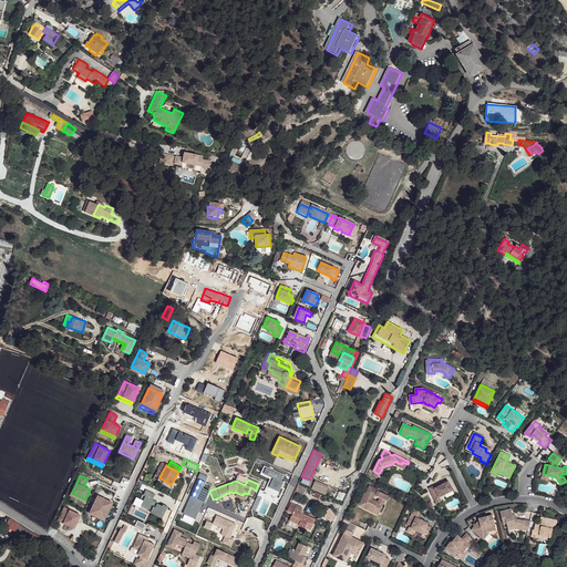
[(313,481),(310,488),(317,492),(321,484),(313,481)]
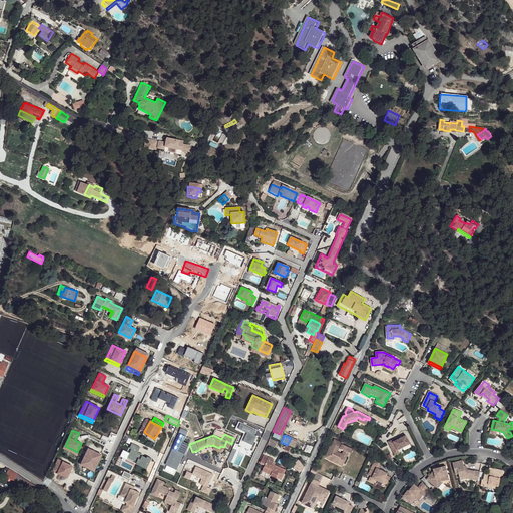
[(411,444),(407,436),(401,439),(394,442),(393,440),(389,443),(394,452),(398,450),(399,450),(411,444)]
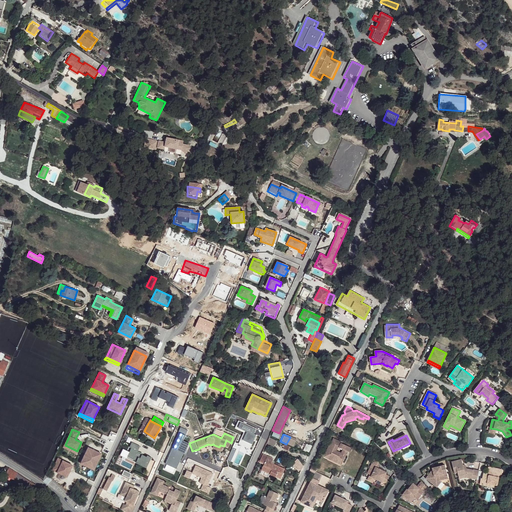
[(290,437),(286,444),(293,446),(296,439),(290,437)]
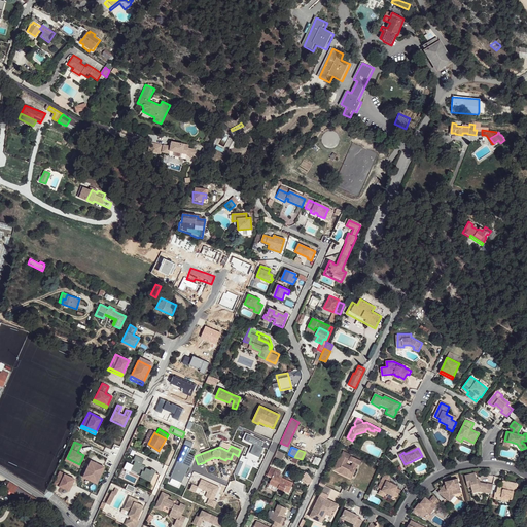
[(283,454),(276,451),(274,457),(281,460),(283,454)]
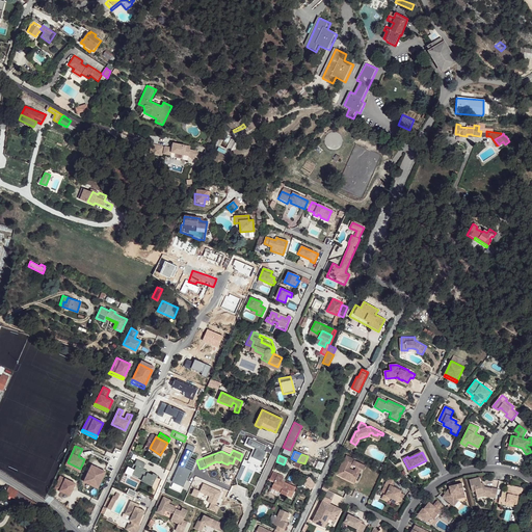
[(356,459),(347,455),(345,459),(346,459),(344,463),(342,463),(338,473),(342,475),(342,477),(351,481),(352,478),(356,481),(363,469),(365,464),(355,460),(356,459)]
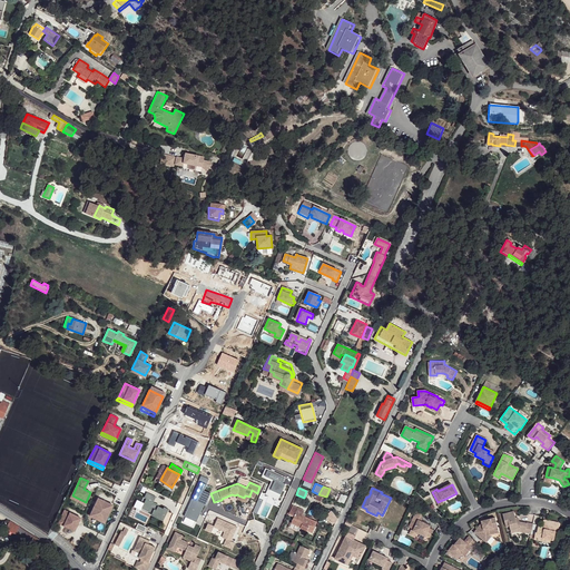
[(244,498),(238,495),(237,500),(246,504),(249,497),(245,495),(244,498)]
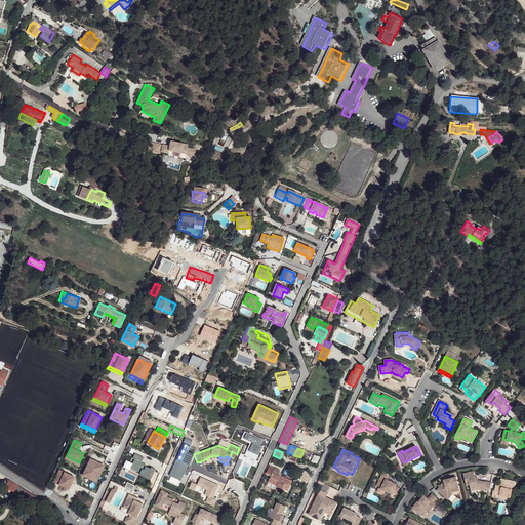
[(91,458),(84,472),(98,479),(105,466),(91,458)]
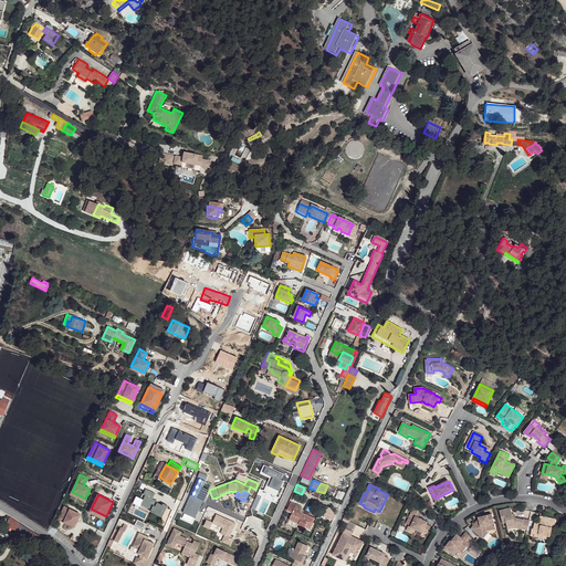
[(289,520),(297,525),(301,520),(306,523),(304,527),(310,531),(314,520),(299,513),(301,507),(294,505),(295,506),(291,513),(289,520)]
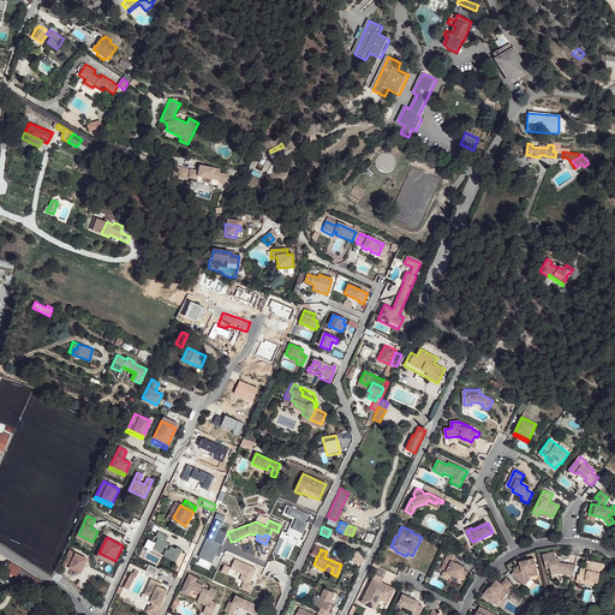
[(87,559),(70,550),(64,565),(81,572),(87,559)]
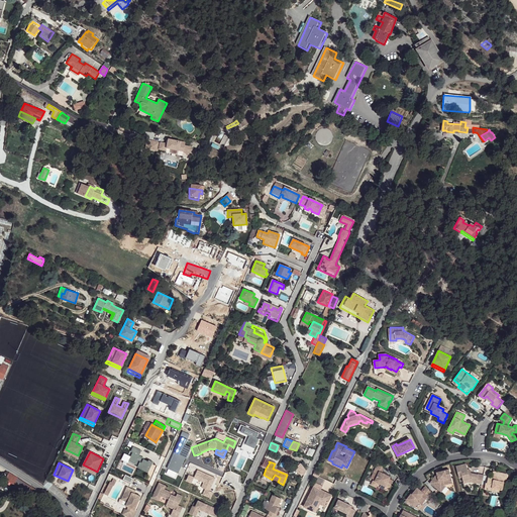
[(386,466),(379,462),(375,473),(379,476),(377,481),(375,480),(373,485),(378,488),(380,483),(387,487),(388,485),(390,480),(391,477),(388,476),(385,474),(383,473),(386,466)]
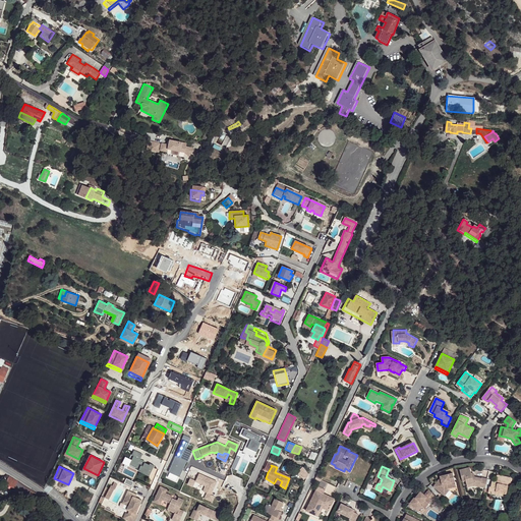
[(83,468),(82,471),(96,477),(98,475),(83,468)]
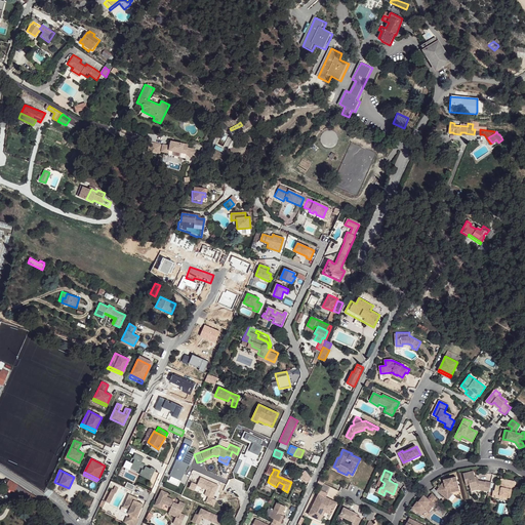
[(475,473),(463,475),(467,486),(469,486),(470,490),(477,488),(480,488),(480,490),(484,491),(485,484),(481,483),(481,481),(479,481),(478,478),(476,479),(475,473)]
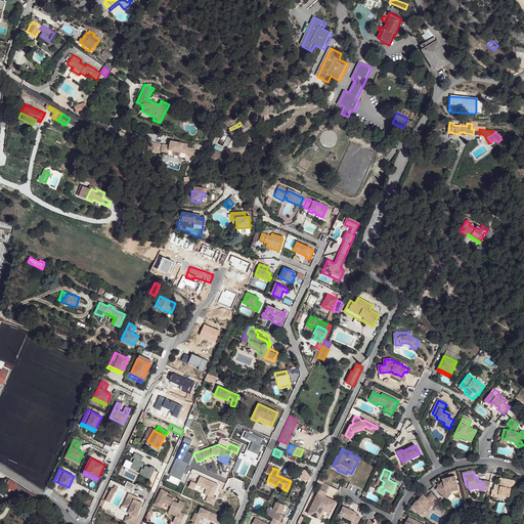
[(444,483),(437,490),(440,493),(442,491),(447,495),(451,491),(460,489),(456,476),(449,478),(450,481),(444,483)]
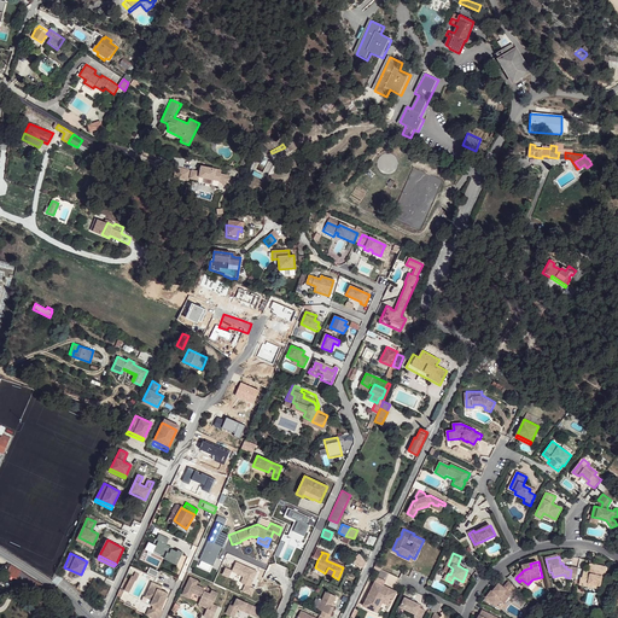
[(17,578),(22,571),(11,565),(7,572),(17,578)]
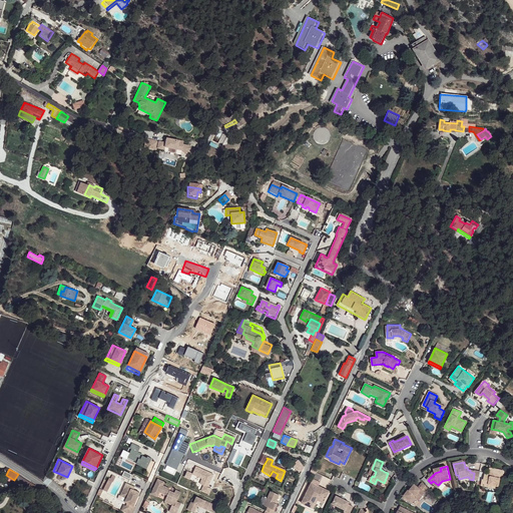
[(504,472),(493,469),(491,478),(488,477),(485,476),(484,480),(482,480),(481,486),(484,487),(489,488),(489,485),(498,487),(500,480),(502,480),(504,472)]
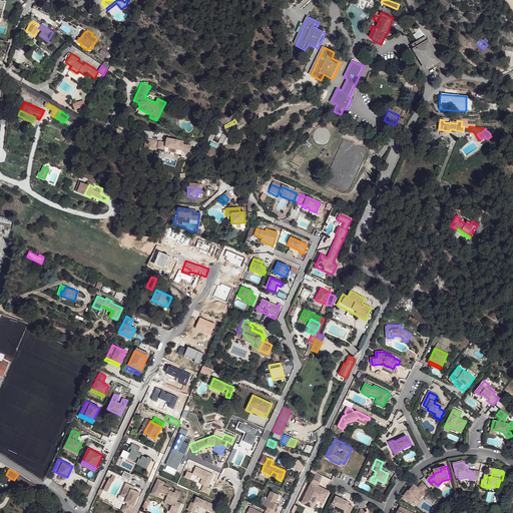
[(491,478),(493,469),(490,469),(489,475),(485,474),(485,476),(488,477),(491,478)]
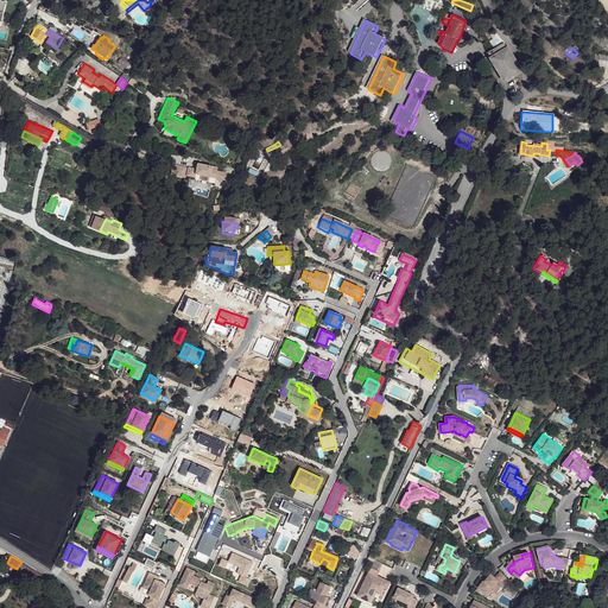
[(375,561),(372,568),(380,572),(385,564),(375,561)]
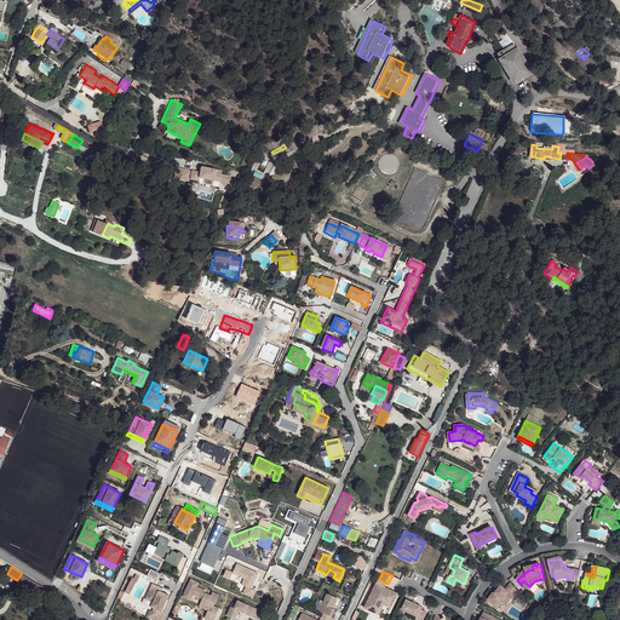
[(22,573),(17,580),(16,583),(23,587),(26,584),(29,586),(33,580),(28,577),(22,573)]
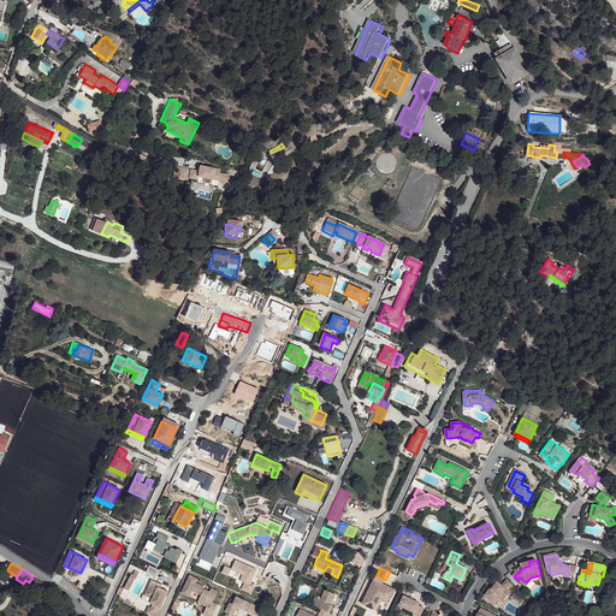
[(129,594),(138,575),(134,573),(131,578),(129,576),(122,591),(129,594)]
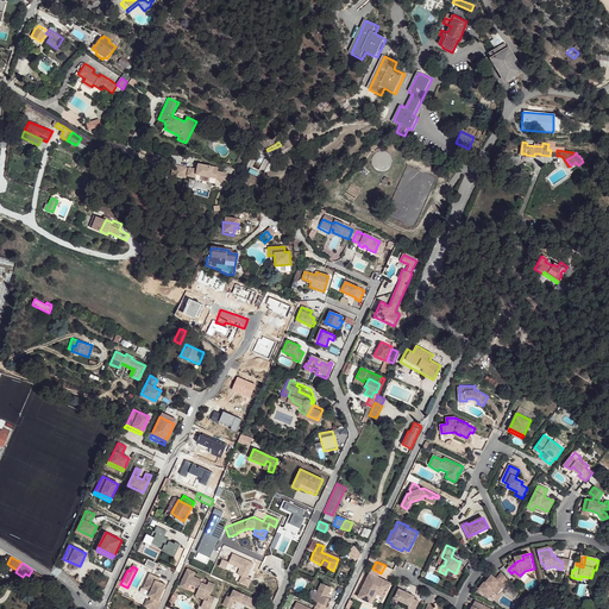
[(187,569),(179,586),(187,590),(189,584),(198,588),(196,592),(205,596),(203,600),(200,607),(203,608),(208,608),(214,597),(209,596),(214,584),(208,582),(206,585),(201,583),(200,579),(193,576),(194,572),(187,569)]
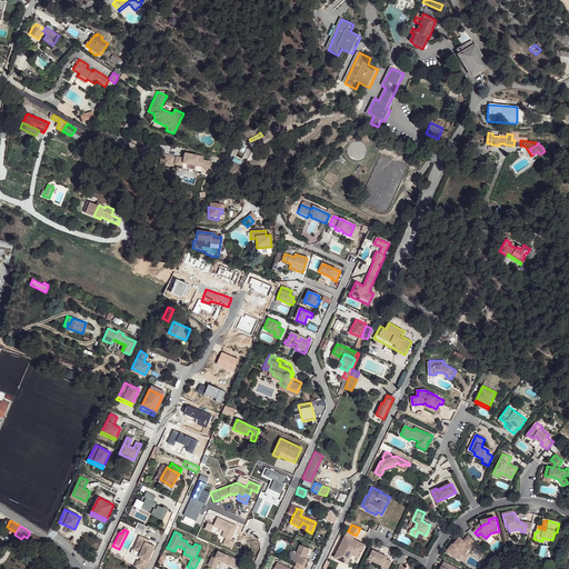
[(356,536),(348,531),(335,559),(346,563),(352,549),(361,555),(366,546),(357,541),(355,545),(352,542),(353,540),(356,536)]
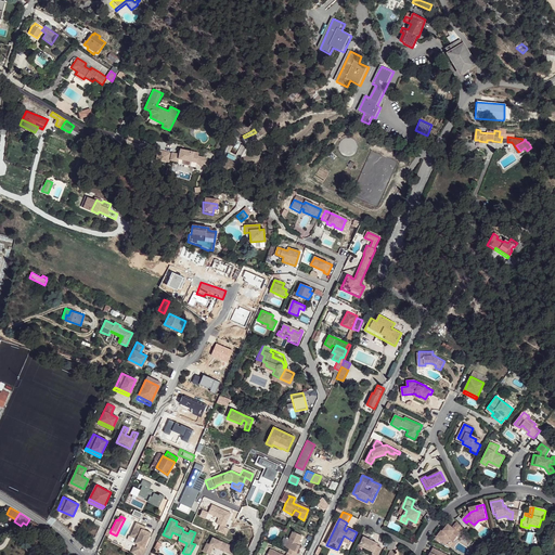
[(468,520),(466,523),(474,529),(480,523),(478,520),(474,525),(468,520)]
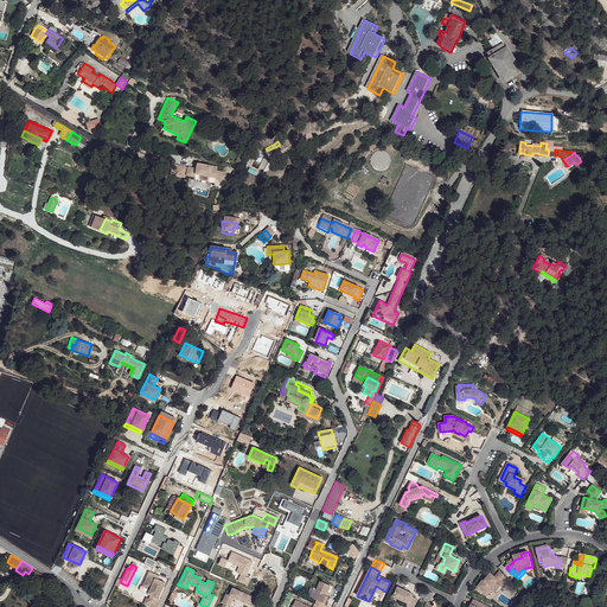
[(509,580),(500,570),(494,577),(491,574),(484,581),(483,580),(477,587),(483,593),(484,590),(486,592),(490,588),(496,593),(509,580)]
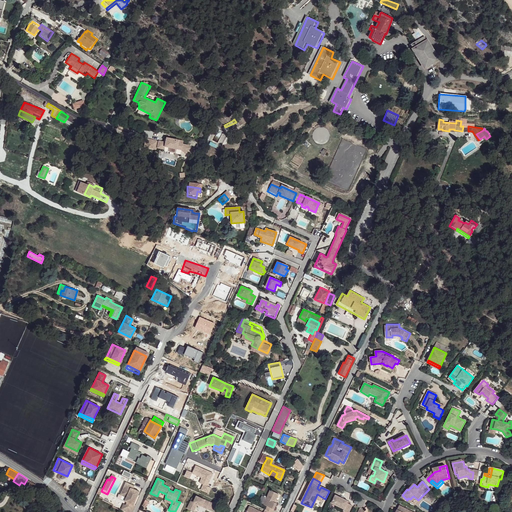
[(131,486),(125,483),(118,495),(124,498),(123,502),(125,503),(123,506),(120,511),(132,511),(135,506),(132,506),(139,492),(132,489),(130,488),(131,486)]
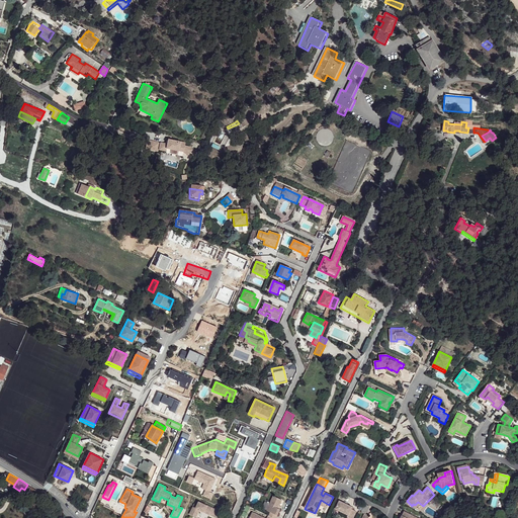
[(269,513),(267,516),(270,517),(274,517),(278,510),(276,509),(277,506),(280,501),(271,497),(265,511),(269,513)]
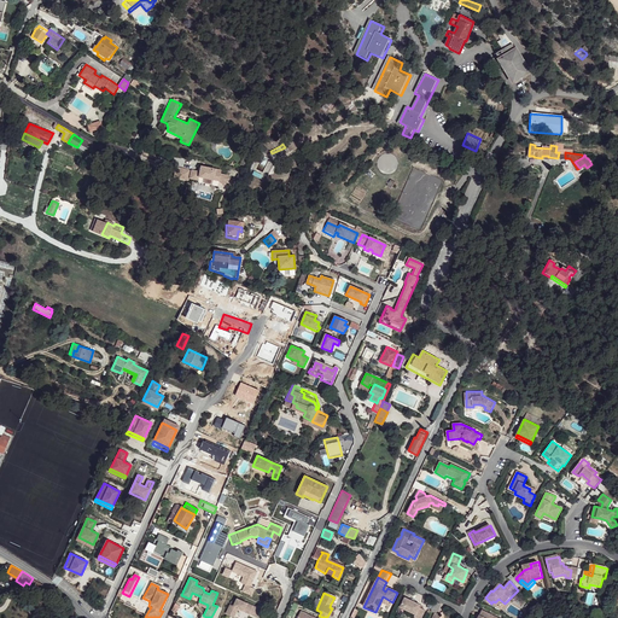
[(28,594),(27,596),(31,599),(31,601),(38,605),(40,600),(34,598),(30,596),(31,595),(28,594)]
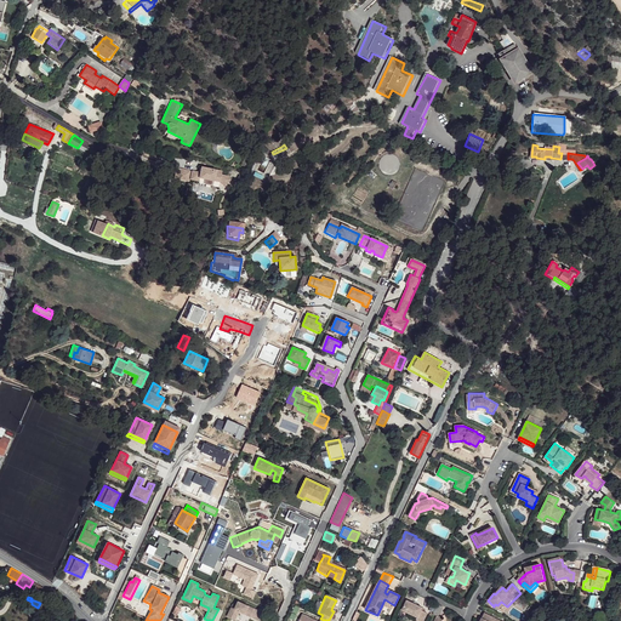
[(385,599),(377,615),(380,617),(385,607),(392,610),(394,605),(385,599)]
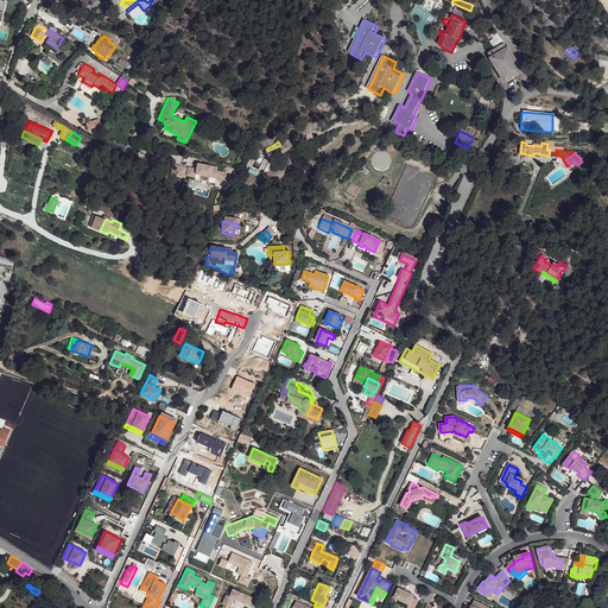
[(404,590),(398,588),(394,597),(410,605),(409,607),(410,607),(416,607),(419,601),(412,599),(415,595),(407,593),(404,590)]
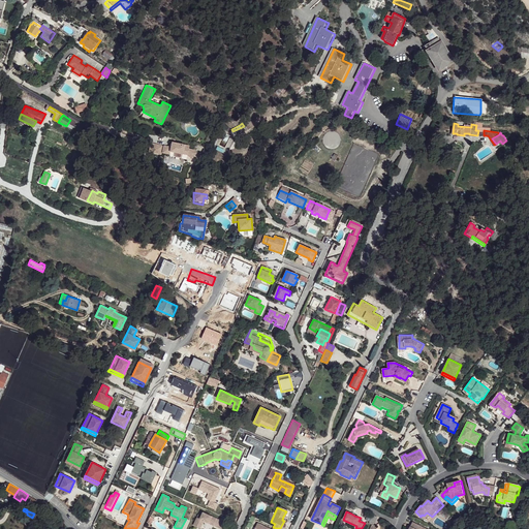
[(198,520),(195,518),(192,526),(198,528),(201,521),(215,527),(218,521),(201,512),(199,516),(198,520)]
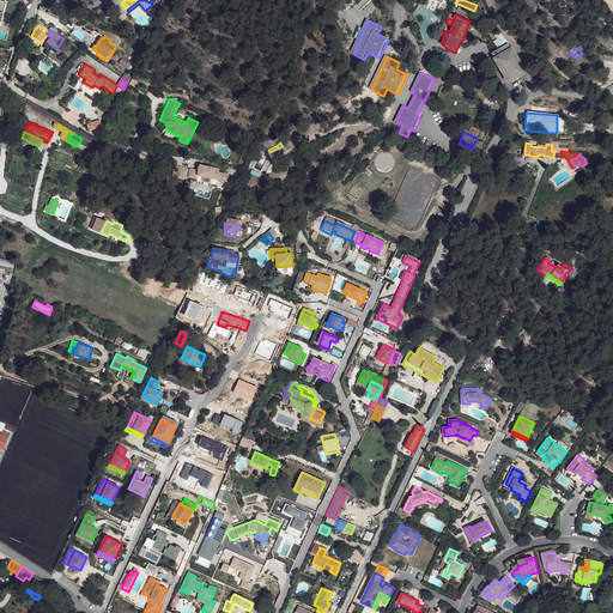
[(432,607),(437,600),(430,595),(425,602),(432,607)]
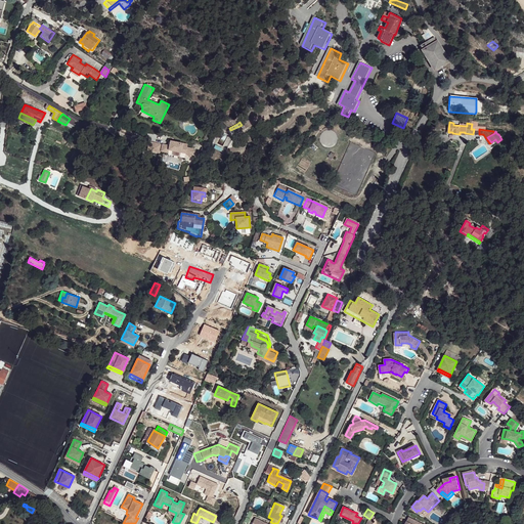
[(353,521),(340,515),(338,519),(349,523),(351,523),(352,523),(353,521)]
